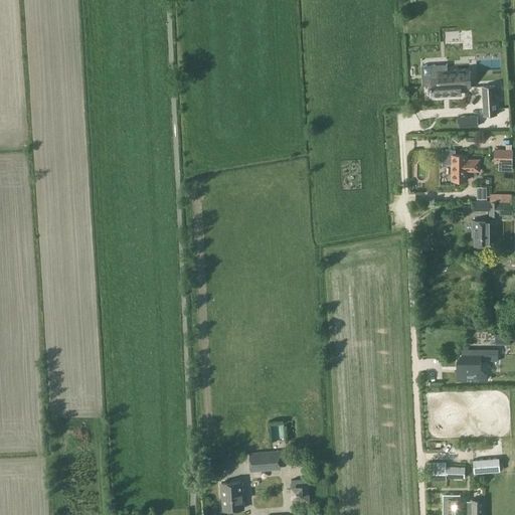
[(422,65),(421,55),(413,56),(413,65),(422,65)]
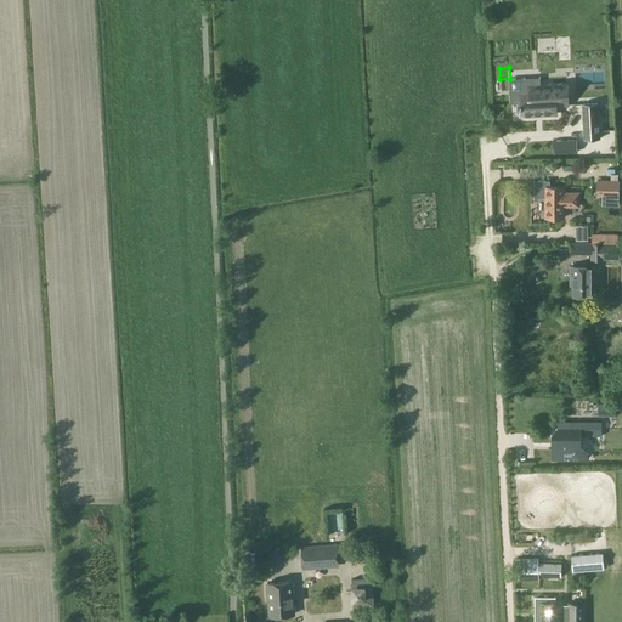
[(541,78),(509,79),(510,103),(520,103),(520,107),(521,116),(557,113),(555,105),(567,105),(566,84),(541,85),(541,78)]
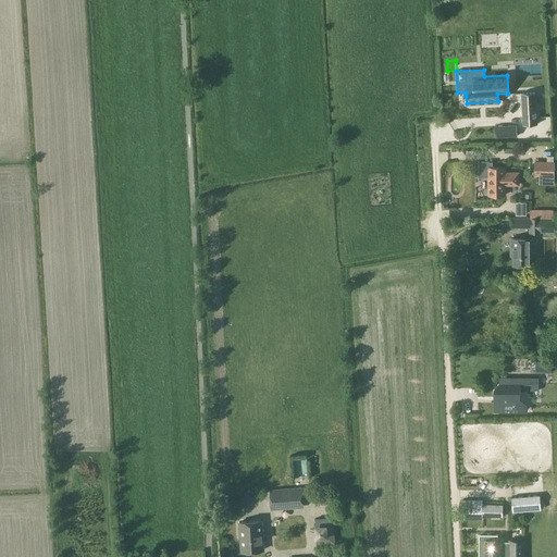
[(535,94),(522,94),(524,124),(537,124),(535,94)]
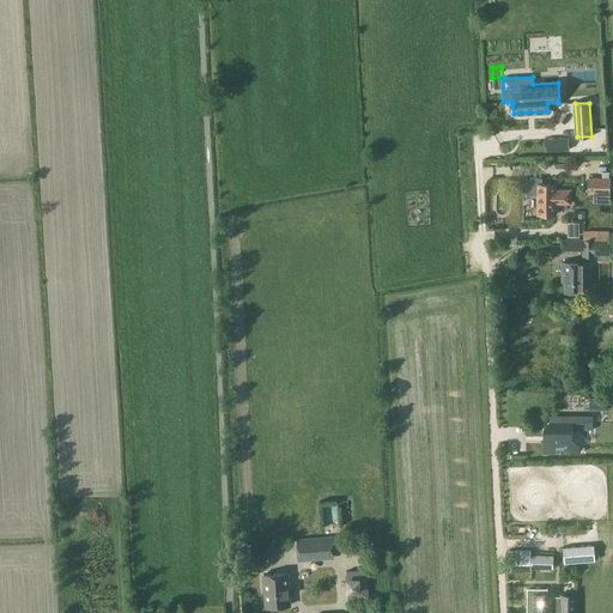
[(569,138),(545,139),(546,151),(570,150),(569,138)]
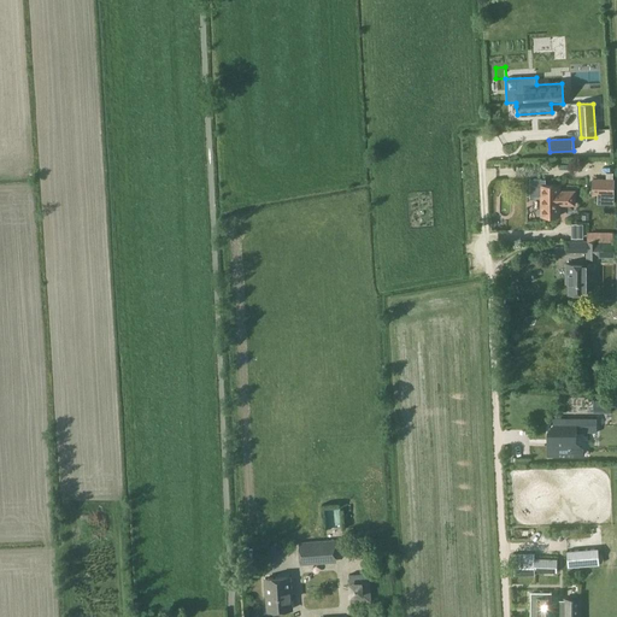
[(546,178),(530,178),(530,197),(540,197),(540,216),(559,216),(559,205),(574,205),(574,191),(559,191),(559,184),(546,184),(546,178)]
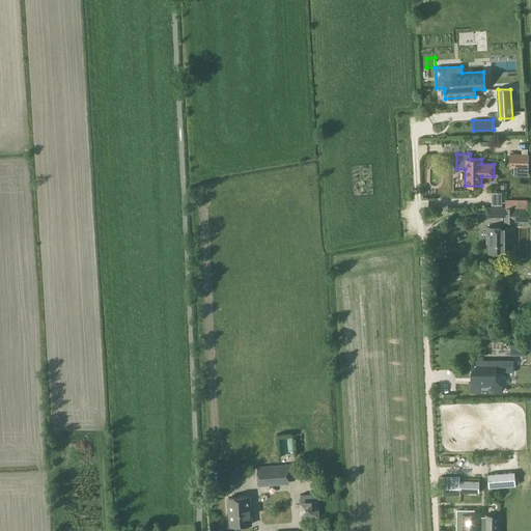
[(527,165),(527,155),(513,154),(513,164),(527,165)]
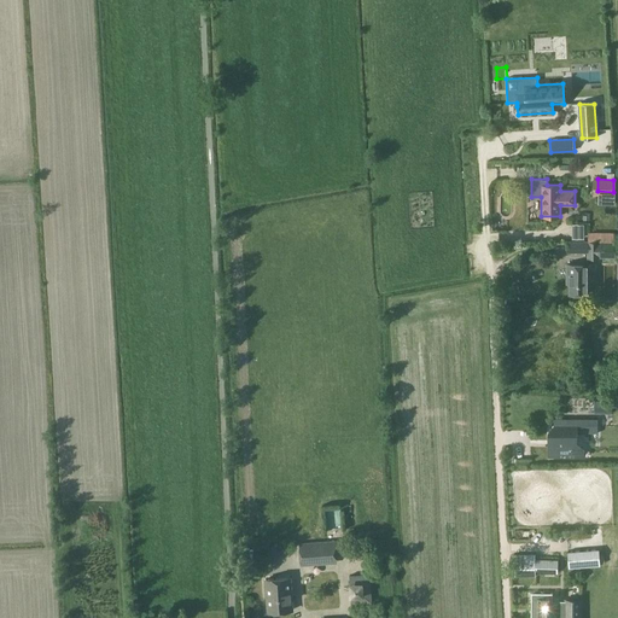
[(604,242),(588,242),(566,242),(567,251),(588,251),(588,257),(614,256),(614,240),(604,242)]
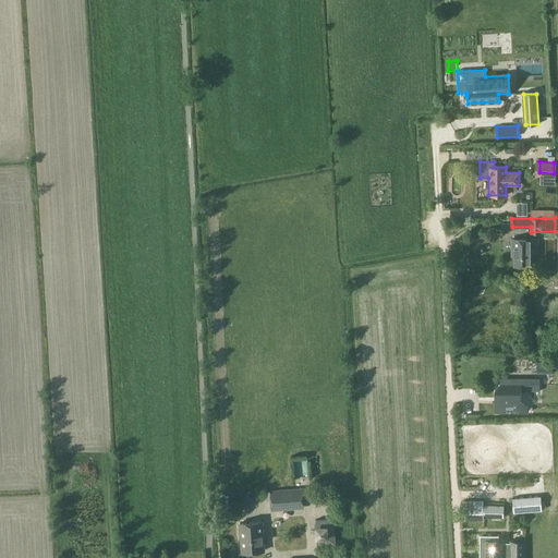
[(512,266),(531,266),(531,239),(512,239),(512,256),(512,266)]
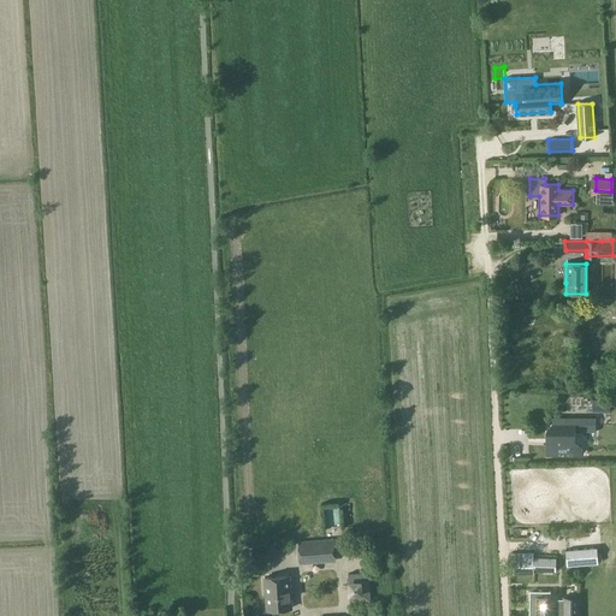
[(593,401),(593,412),(610,412),(610,401),(593,401)]
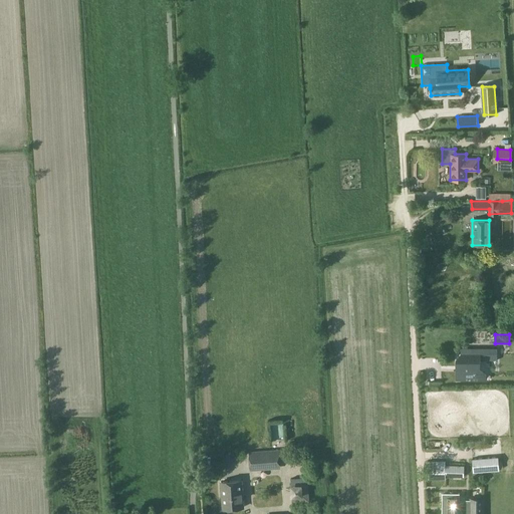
[(497,348),(464,348),(464,353),(456,360),(456,380),(468,380),(468,377),(470,377),(470,381),(486,381),(486,380),(485,380),(485,372),(479,371),(479,359),(496,359),(496,360),(497,360),(497,348)]
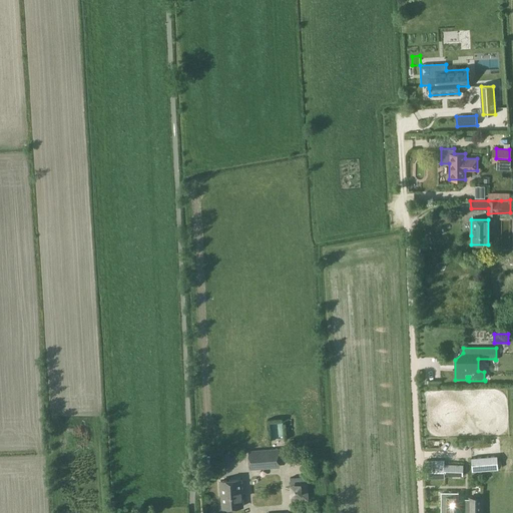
[(267,422),(268,435),(280,435),(279,422),(267,422)]
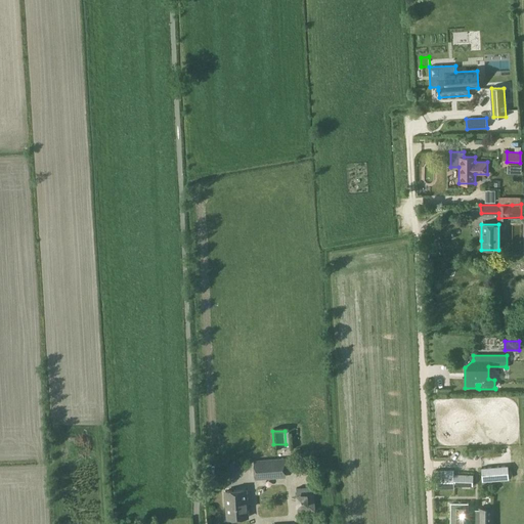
[(256,479),(286,477),(285,460),(255,462),(256,479)]
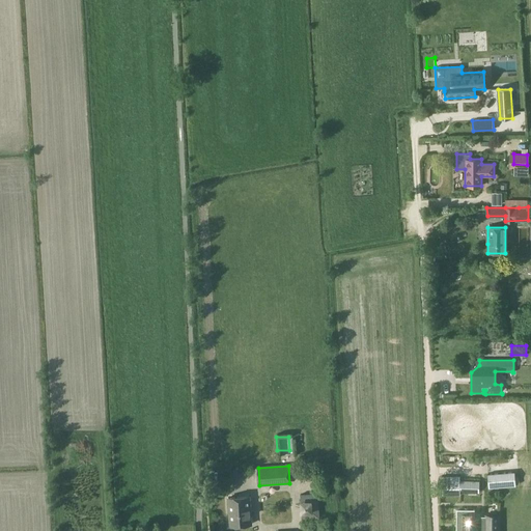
[(488,486),(514,484),(513,473),(487,475),(488,486)]
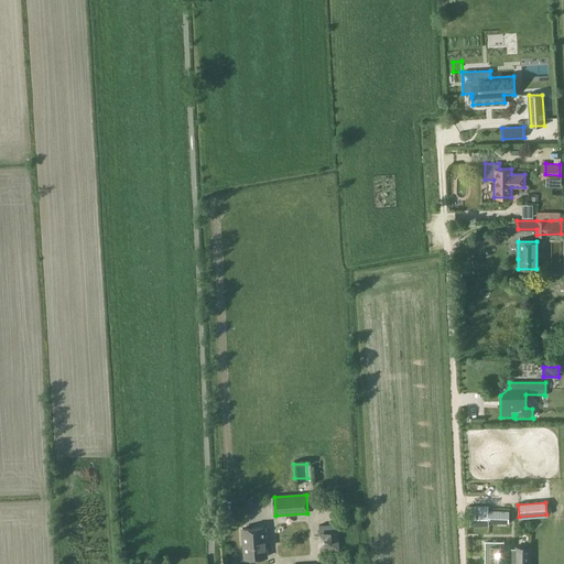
[(508,522),(508,511),(487,511),(487,506),(469,506),(469,525),(487,525),(487,522),(508,522)]
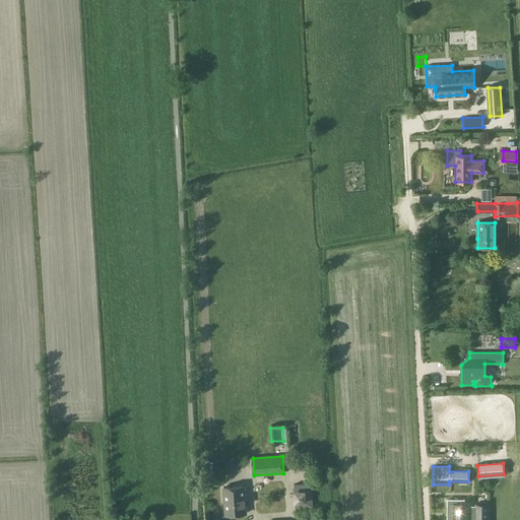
[(311,506),(310,483),(295,483),(295,492),(293,492),(293,503),(295,502),(296,507),(311,506)]
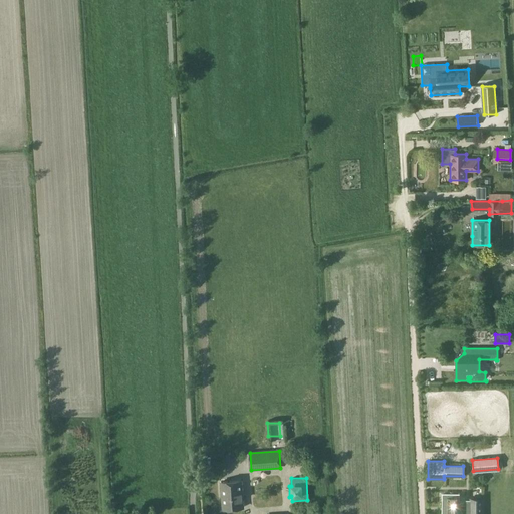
[(224,509),(244,507),(242,480),(222,482),(224,509)]
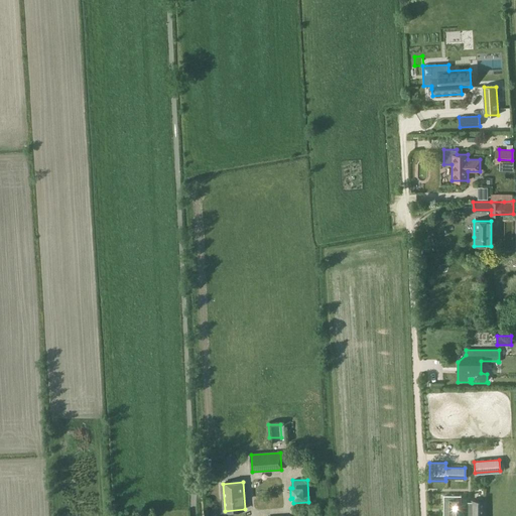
[(443,495),(442,515),(472,515),(472,501),(462,501),(462,495),(443,495)]
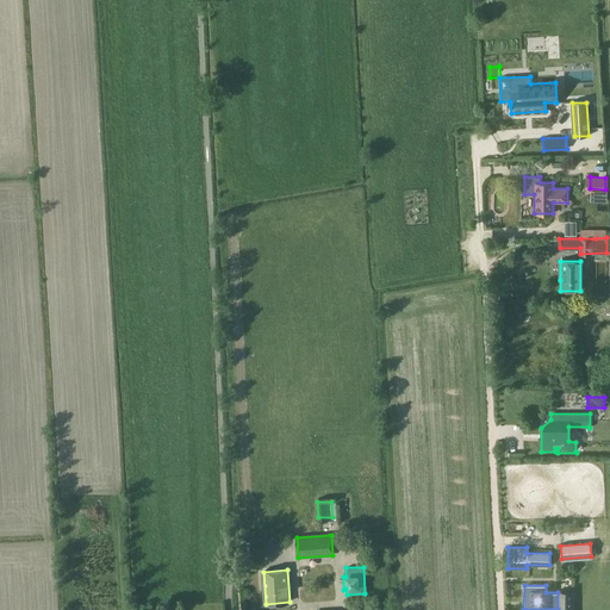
[(558,609),(572,609),(573,592),(558,592),(558,609)]
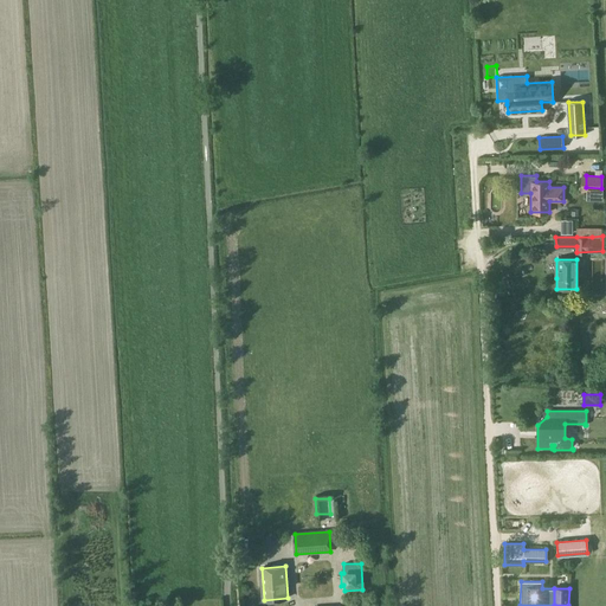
All buildings are outlined.
